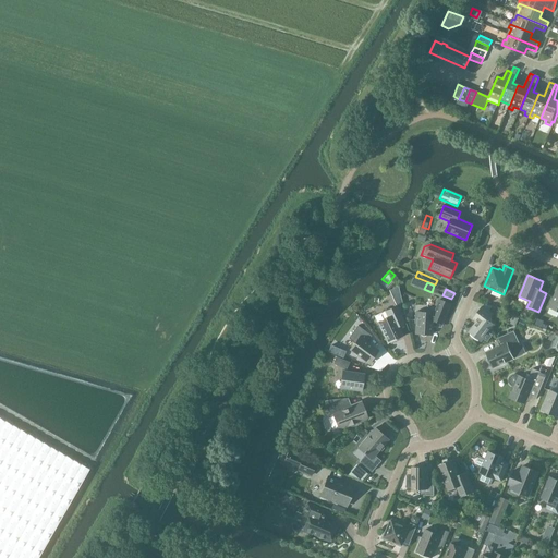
[(401,300),(396,302),(397,306),(402,316),(404,315),(401,300)]
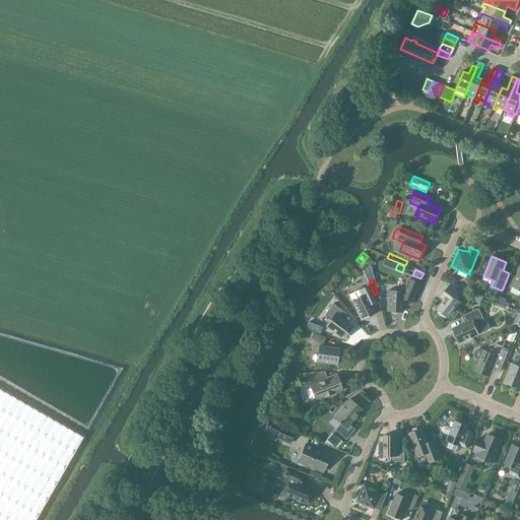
[(387,290),(386,302),(388,302),(388,311),(402,312),(402,300),(406,301),(412,303),(419,283),(410,280),(405,293),(387,290)]
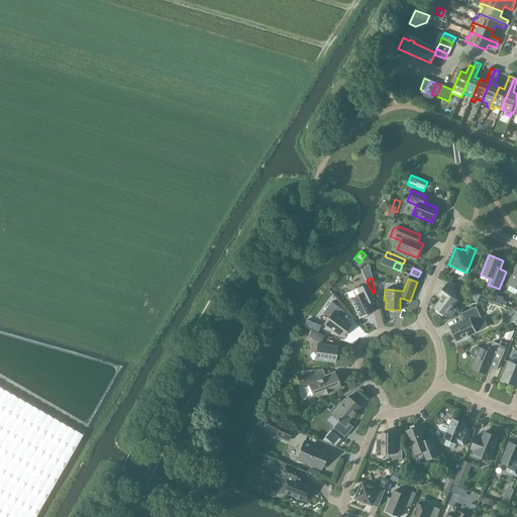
[(368,284),(356,289),(359,295),(350,299),(359,318),(374,311),(372,309),(370,303),(376,300),(374,296),(373,293),(368,284)]
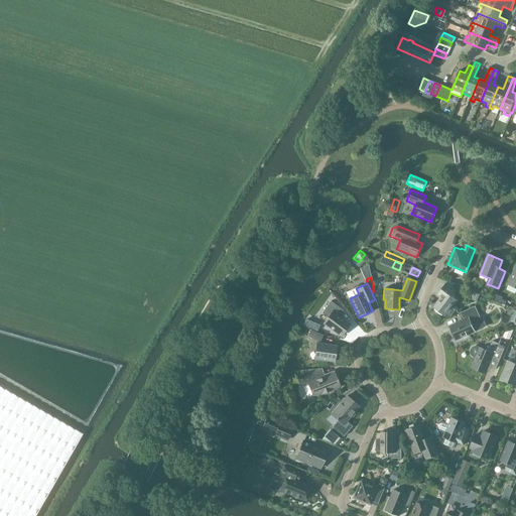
[(446,283),(438,294),(441,297),(433,307),(445,315),(447,313),(450,316),(456,310),(452,307),(458,300),(452,296),(456,290),(453,287),(447,284),(446,283)]
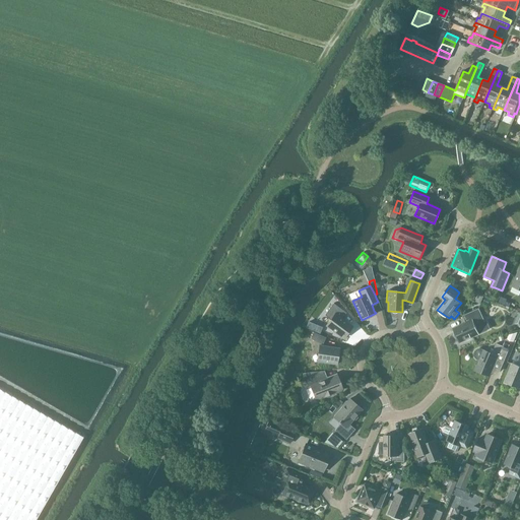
[(333,304),(324,316),(330,321),(326,326),(343,339),(352,327),(342,319),(346,313),(333,304)]
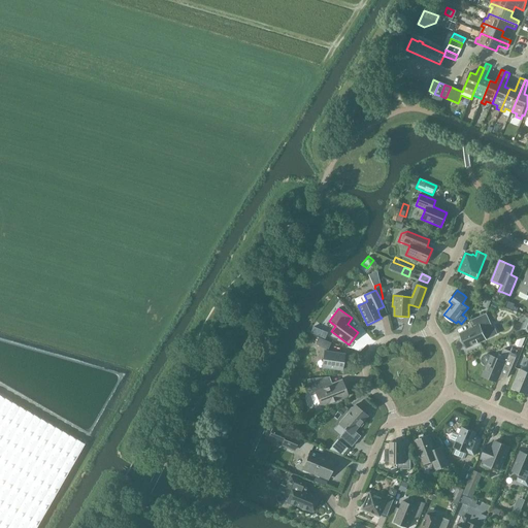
[(492,327),(487,314),(470,321),(473,329),(461,334),(467,348),(486,339),(497,334),(494,327),(492,327)]
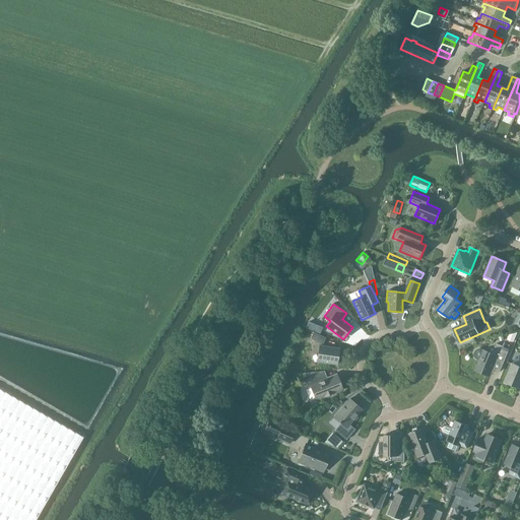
[(309,322),(306,328),(312,330),(315,324),(309,322)]
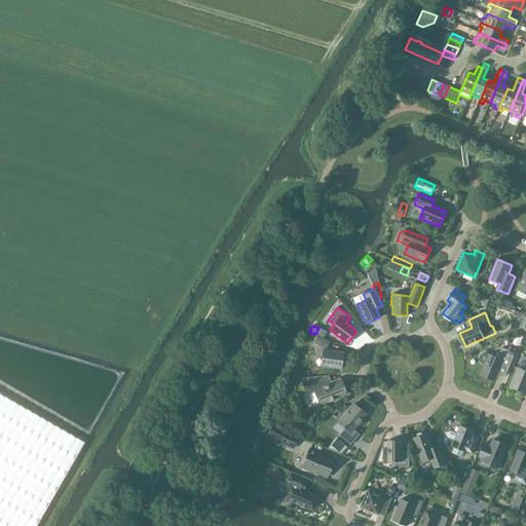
[(516,339),(514,343),(520,346),(524,336),(516,339)]
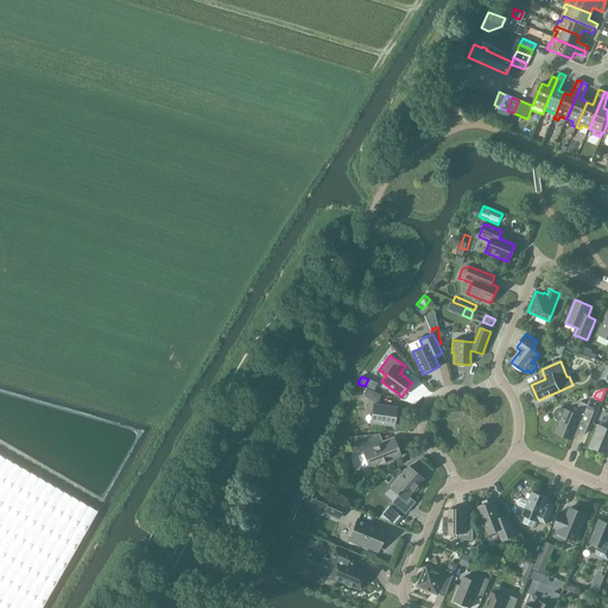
[(381,396),(367,390),(363,397),(378,403),(381,396)]
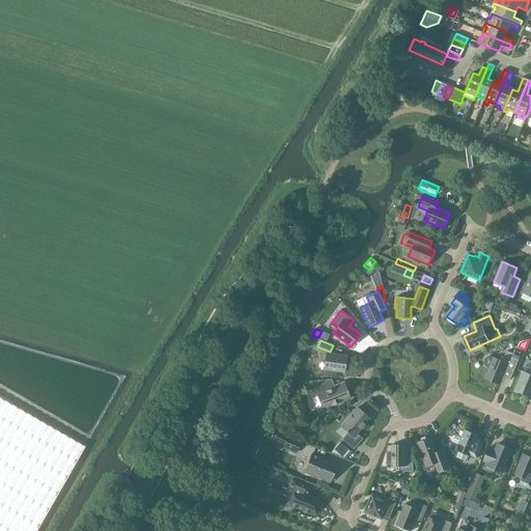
[(490,368),(485,379),(500,384),(506,368),(514,371),(521,357),(507,351),(503,362),(494,358),(493,357),(490,357),(487,357),(486,358),(484,360),(484,362),(484,364),(486,366),(487,367),(490,368)]
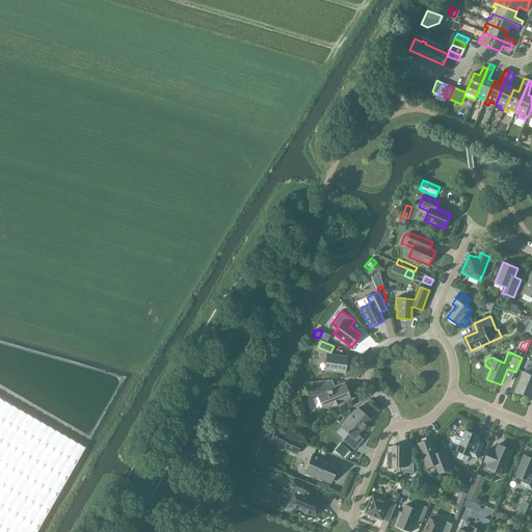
[(347,356),(326,353),(324,370),(345,373),(347,356)]
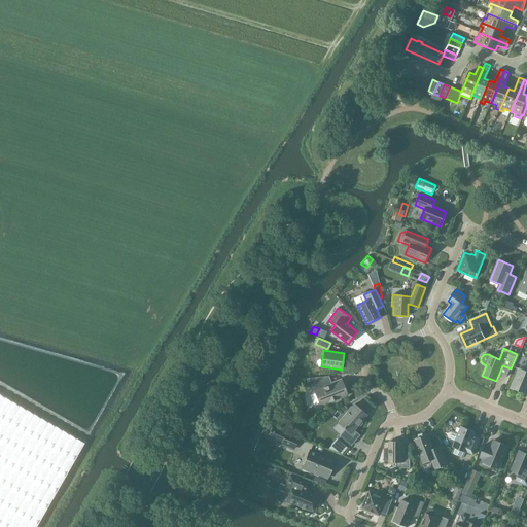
[(526,372),(520,369),(516,379),(512,388),(526,393),(526,372)]
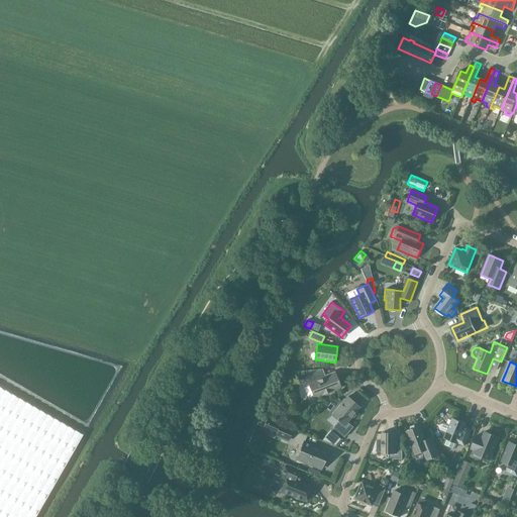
[(322,369),(301,372),(303,386),(309,385),(314,398),(340,388),(335,374),(325,377),(322,369)]
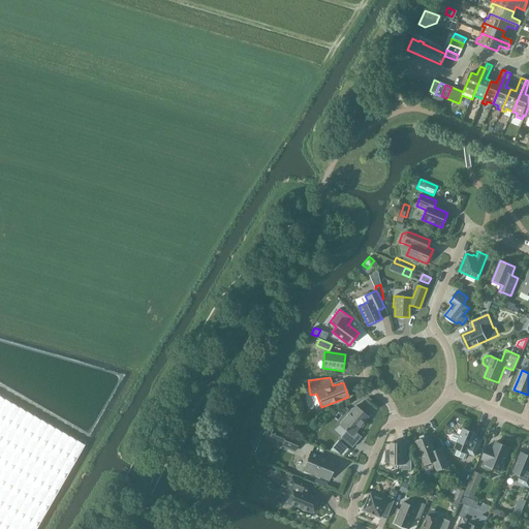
[(0,528),(33,528),(81,448),(0,400),(0,528)]
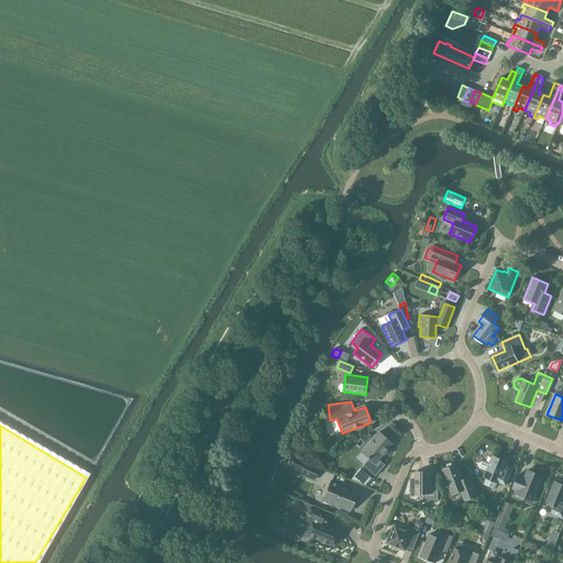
[(378,460),(392,444),(378,432),(362,452),(368,459),(363,466),(375,476),(385,465),(378,460)]
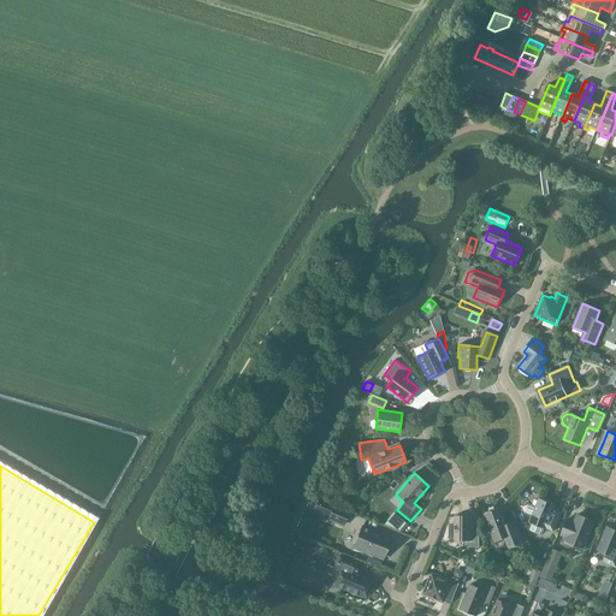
[(315,487),(312,497),(323,501),(326,491),(315,487)]
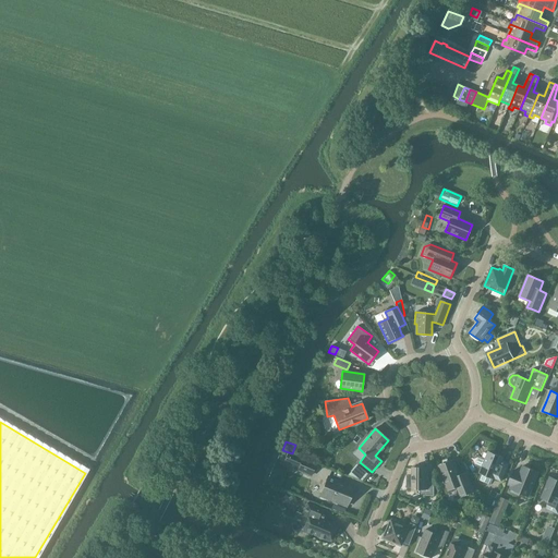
[(501,464),(504,458),(488,451),(485,460),(481,458),(480,459),(480,458),(476,464),(477,464),(477,465),(482,468),(480,473),(481,473),(478,478),(480,480),(480,481),(489,484),(489,483),(490,484),(494,478),(495,480),(495,478),(501,482),(508,466),(501,464)]
